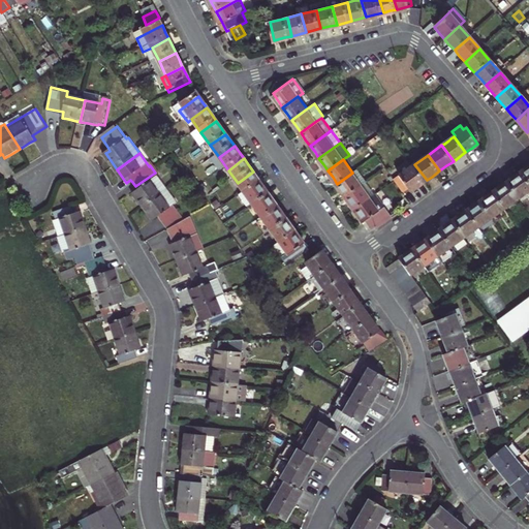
[(409,188),(411,191),(416,187),(427,180),(414,164),(396,178),(396,179),(405,191),(409,188)]
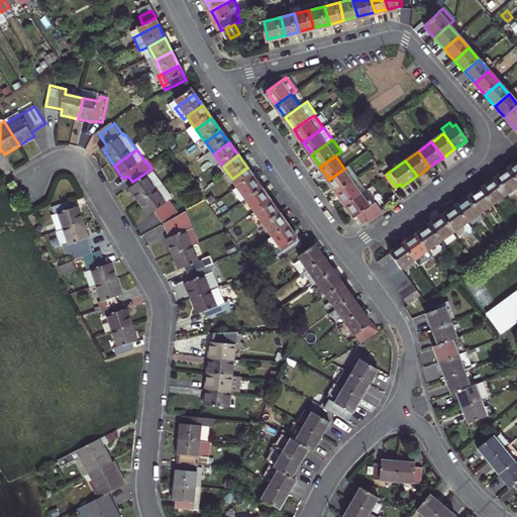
[(334,186),(338,192),(353,181),(358,177),(349,165),(344,169),(329,180),(334,186)]
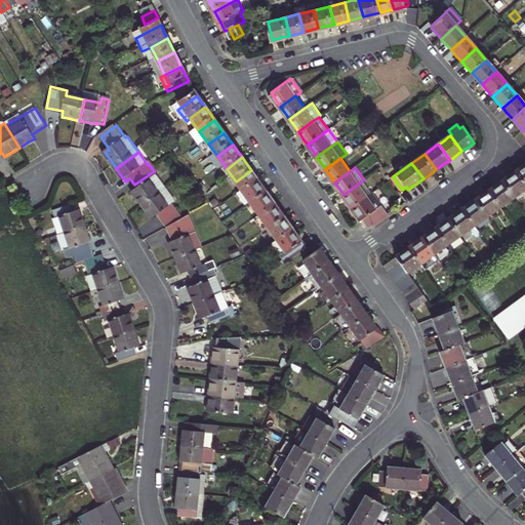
[(512,175),(506,179),(516,194),(524,188),(524,176),(519,169),(512,175)]
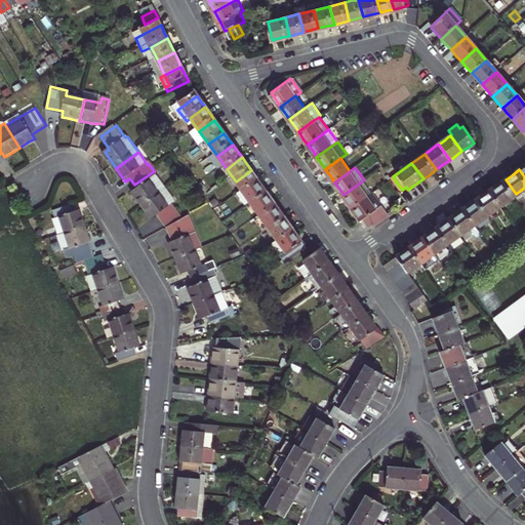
[(144,208),(168,191),(159,178),(160,177),(155,170),(154,171),(134,185),(136,188),(139,192),(134,195),(144,208)]
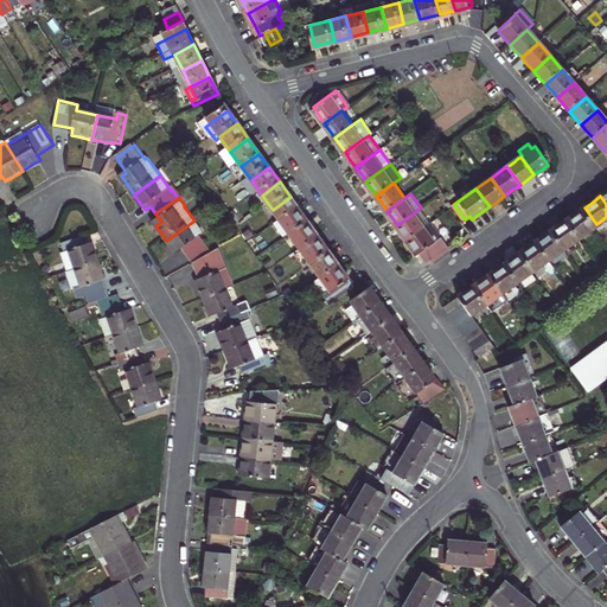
[(295,204),(291,197),(273,210),(283,224),(301,211),(295,204)]
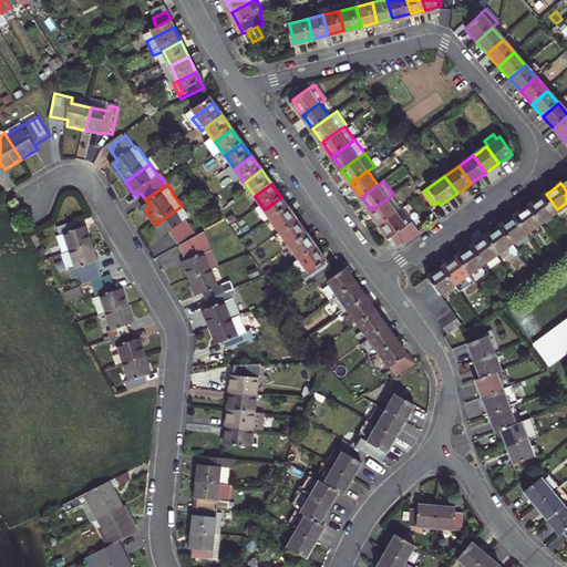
[(393,194),(388,198),(398,212),(403,207),(393,194)]
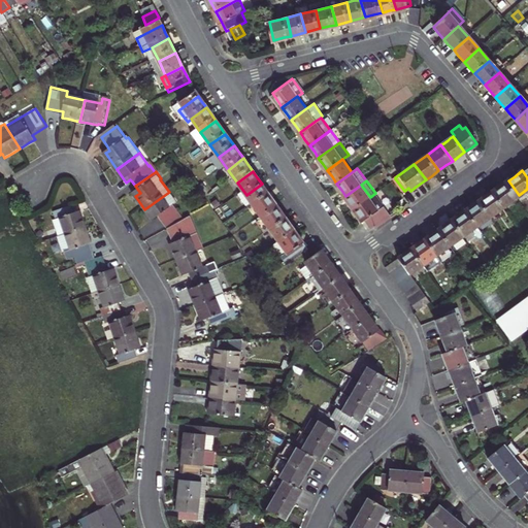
[(502,186),(495,190),(506,205),(519,195),(508,180),(502,186)]
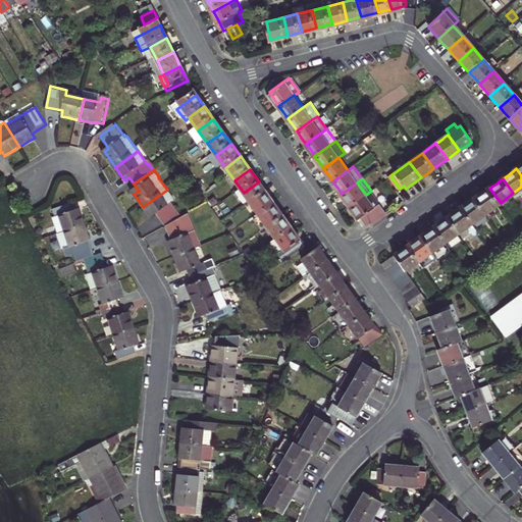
[(263,188),(259,181),(244,193),(240,196),(249,208),(253,205),(268,194),(263,188)]
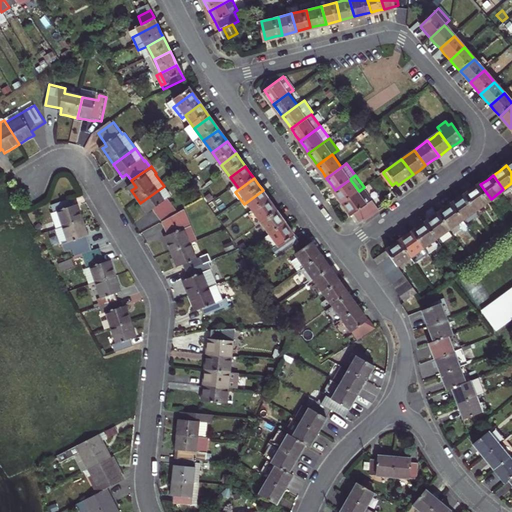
[(344,202),(359,191),(350,179),(335,190),(340,197),(344,202)]
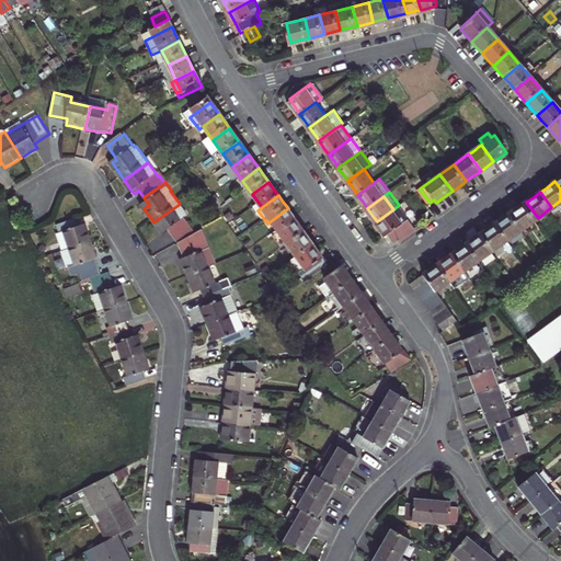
[(521,206),(512,213),(524,228),(538,218),(526,202),(521,206)]
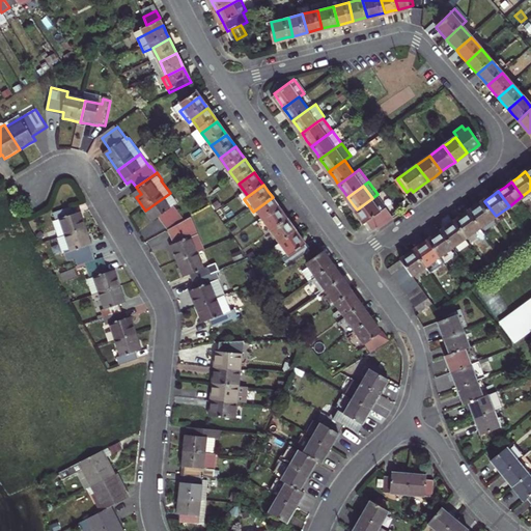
[(170,193),(145,211),(155,224),(160,220),(163,225),(169,234),(187,225),(175,210),(179,206),(170,193)]
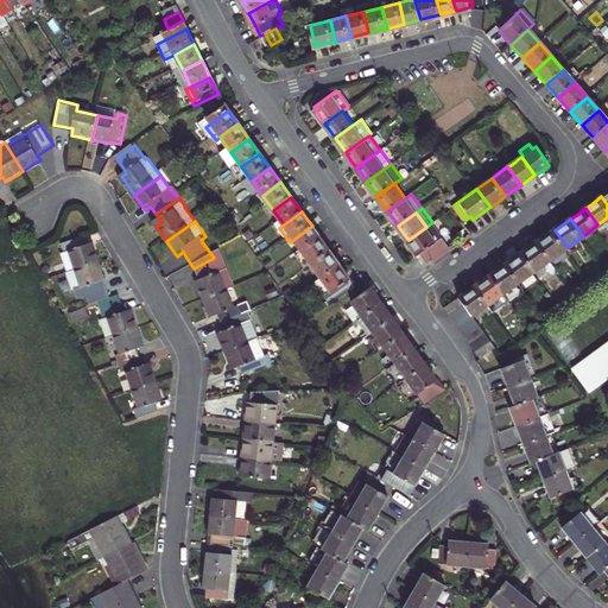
[(453,249),(432,222),(426,227),(409,240),(416,249),(426,265),(435,259),(436,260),(453,249)]
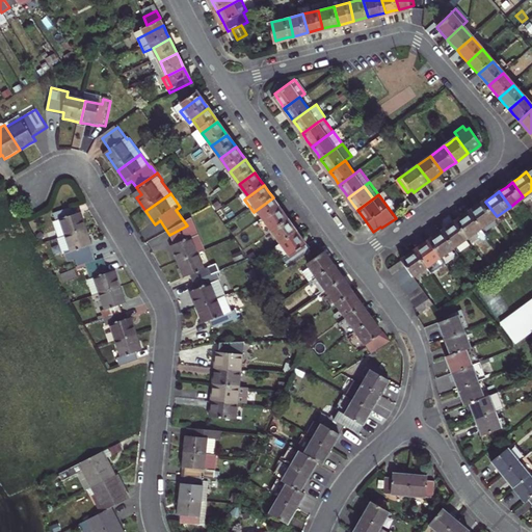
[(267,222),(283,211),(278,205),(273,197),(258,209),(267,222)]
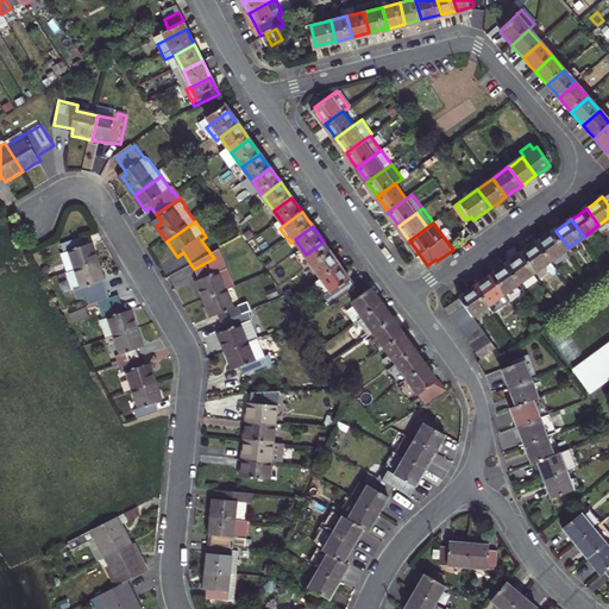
[(550,236),(541,242),(553,259),(569,248),(556,231),(550,236)]
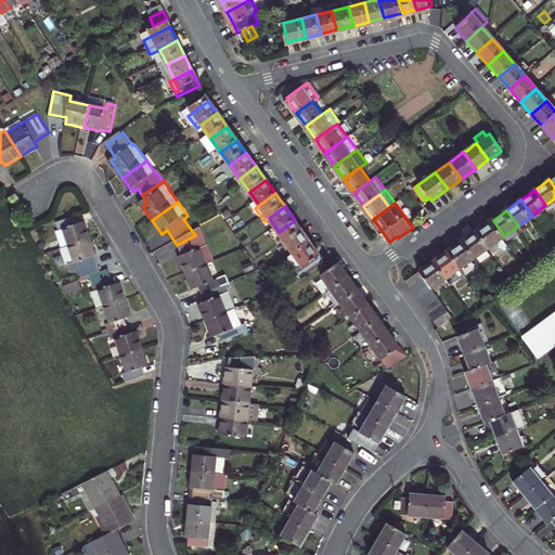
[(60,233),(67,249),(90,240),(86,231),(82,222),(78,224),(75,217),(51,227),(54,235),(60,233)]
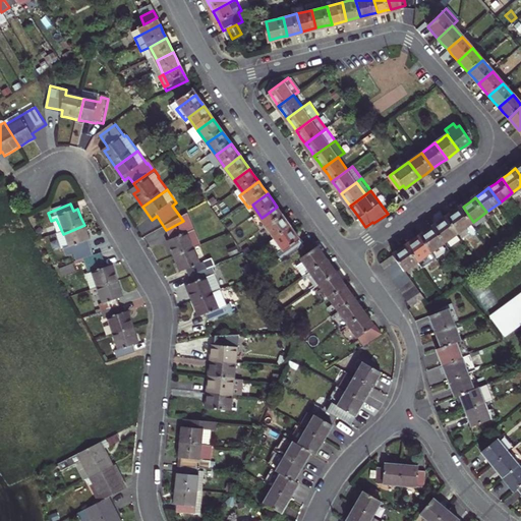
[(271,230),(286,219),(282,214),(277,207),(262,218),(271,230)]
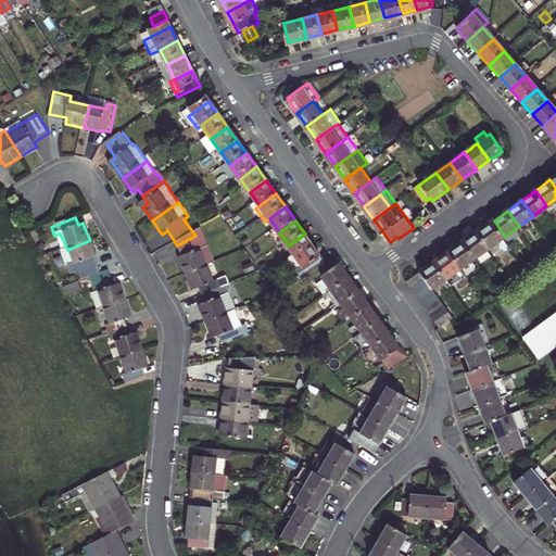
[(487,226),(480,230),(491,247),(505,237),(494,220),(487,226)]
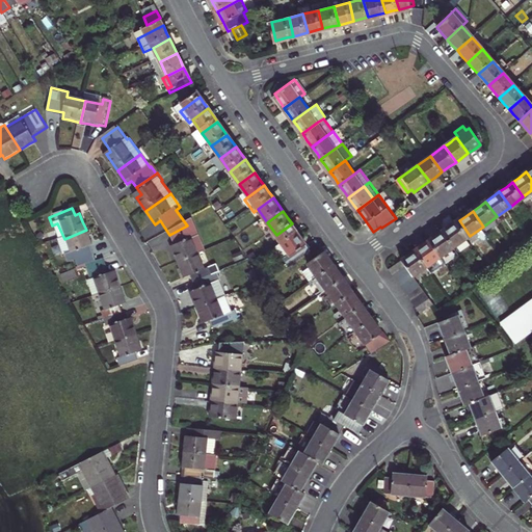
[(446,231),(457,245),(470,236),(459,220),(453,224),(446,231)]
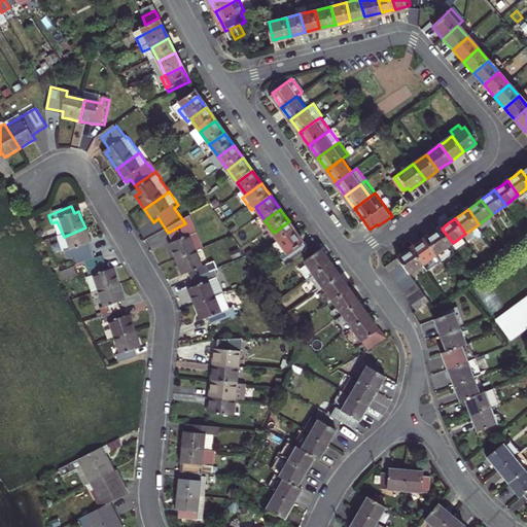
[(208,251),(191,220),(185,223),(168,233),(176,245),(173,246),(176,253),(180,262),(200,254),(208,251)]
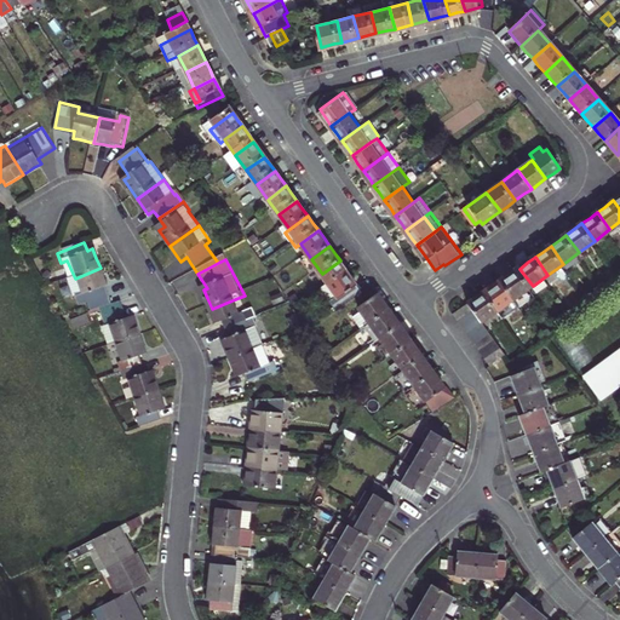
[(322,274),(311,259),(305,263),(316,279),(322,274)]
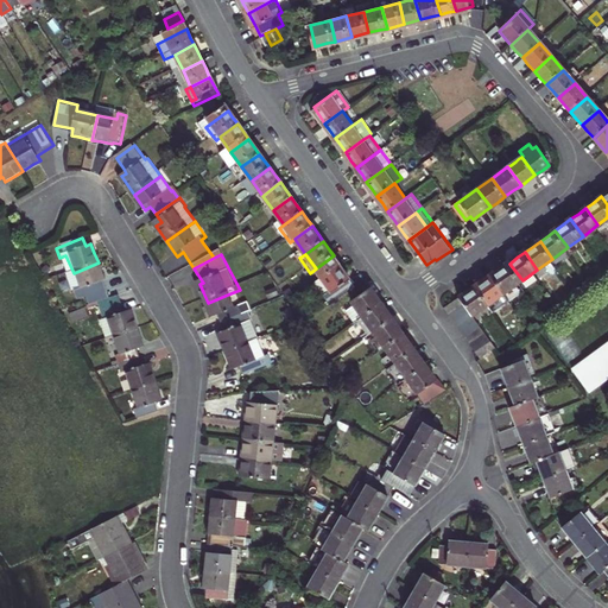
[(65,277),(74,273),(65,255),(59,258),(52,260),(61,279),(65,277)]
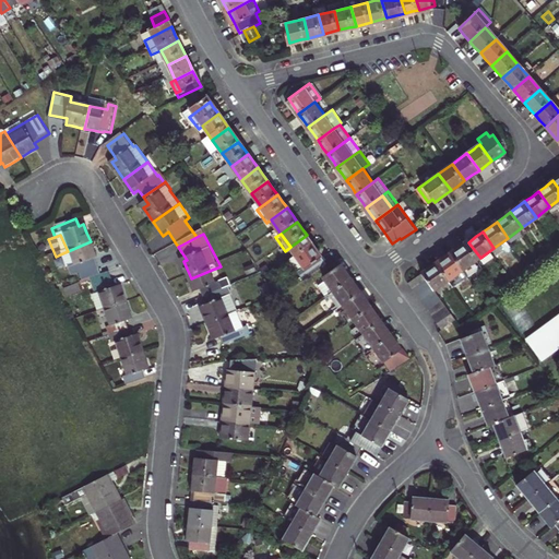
[(312,242),(307,235),(290,247),(300,260),(317,248),(312,242)]
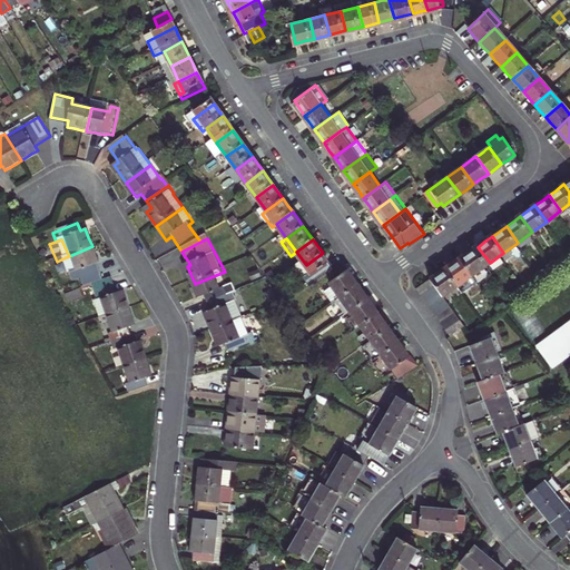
[(92,246),(69,256),(61,259),(69,278),(72,277),(75,284),(98,274),(96,268),(100,266),(97,257),(92,246)]
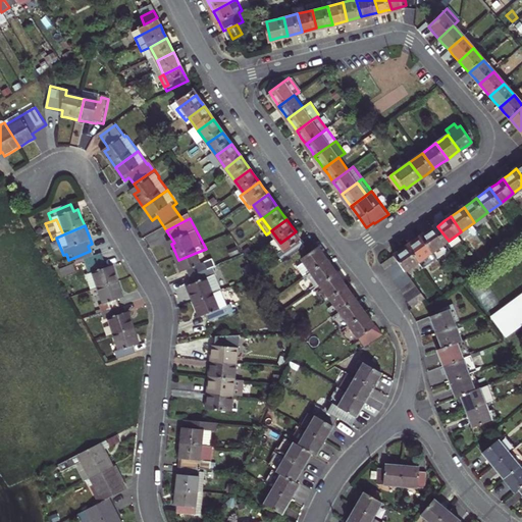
[(431,230),(423,236),(434,251),(449,241),(437,226),(431,230)]
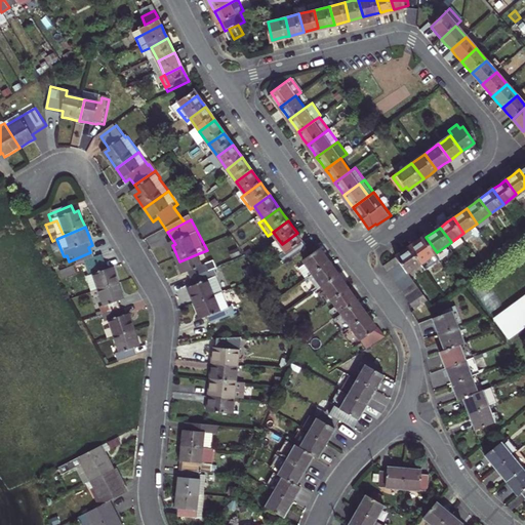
[(305,243),(297,233),(282,244),(277,248),(291,268),(312,252),(305,243)]
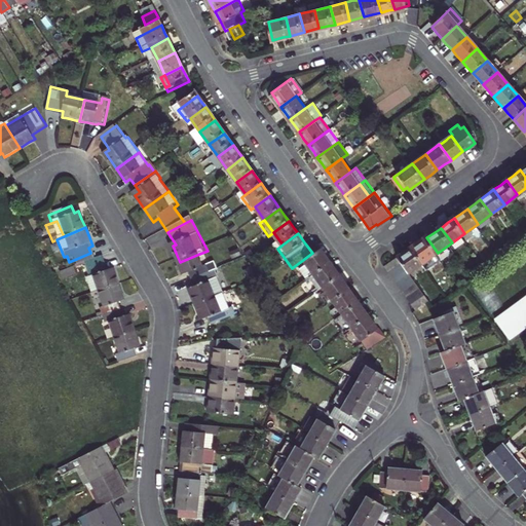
[(421,241),(414,248),(424,262),(438,253),(426,237),(421,241)]
